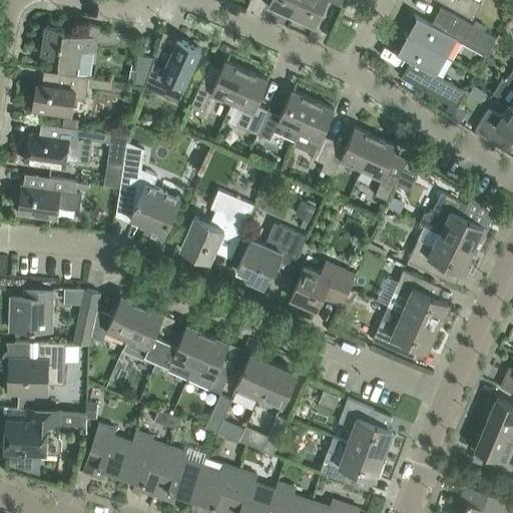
[(267,0),(265,4),(282,12),(283,9),(292,13),(298,0),(267,0)]
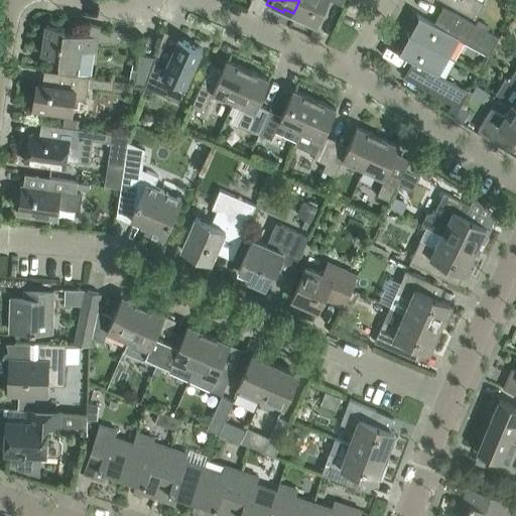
[(299,0),(293,13),(302,17),(301,20),(317,27),(325,13),(321,12),(327,0),(332,0),(343,5),(344,0),(299,0)]
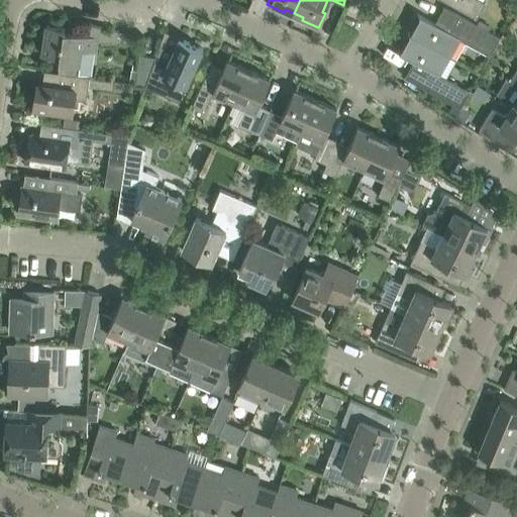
[(481,0),(442,0),(477,18),(486,2),(481,0)]
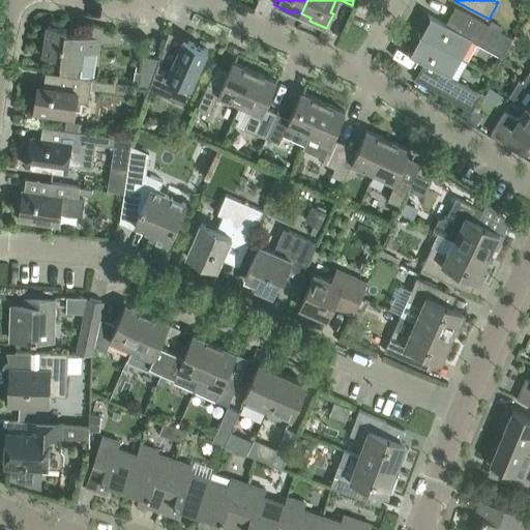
[(512,39),(454,6),(454,7),(457,9),(447,25),(428,13),(427,15),(433,19),(423,36),(462,58),(472,40),(502,57),(512,39)]
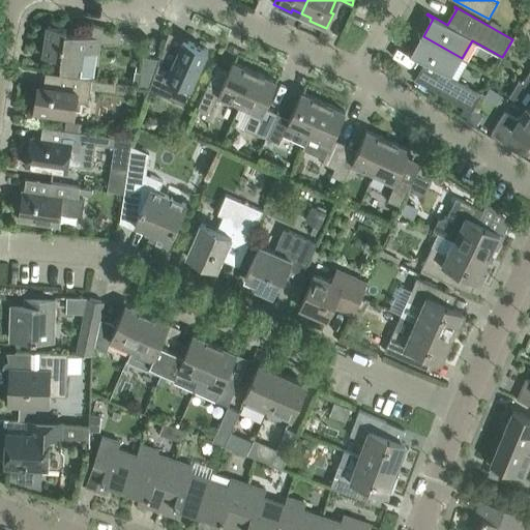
[(494,11),(490,22),(506,30),(511,20),(494,11)]
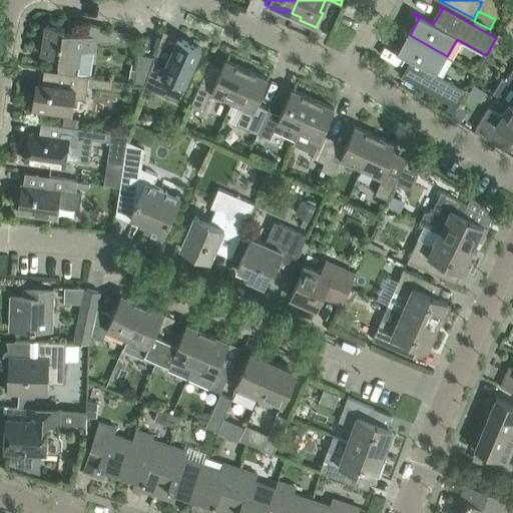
[(94,51),(95,40),(115,43),(117,31),(88,24),(86,34),(64,31),(64,27),(46,24),(42,54),(59,56),(58,61),(79,64),(81,49),(94,51)]
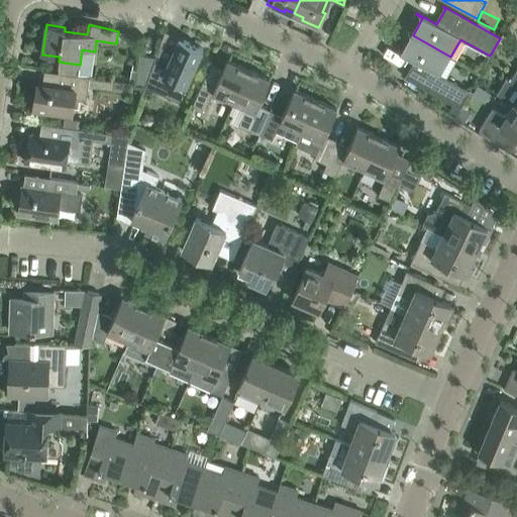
[(441,74),(450,57),(413,35),(403,53),(397,49),(396,50),(415,62),(407,77),(405,76),(404,77),(460,108),(471,90),(441,74)]
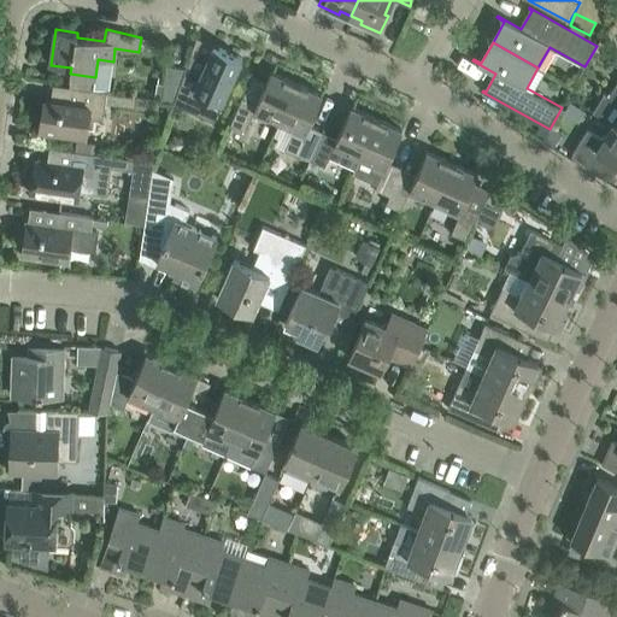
[(215,121),(242,58),(213,45),(198,81),(183,75),(176,100),(199,110),(198,113),(215,121)]
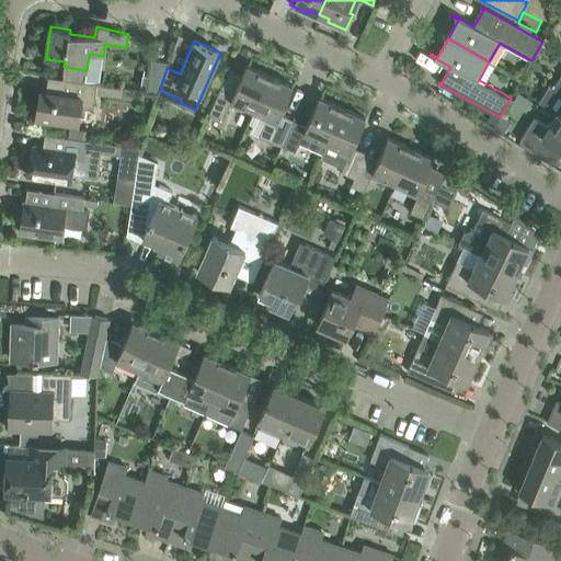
[(160,91),(167,68),(169,61),(151,59),(147,92),(159,93),(160,91)]
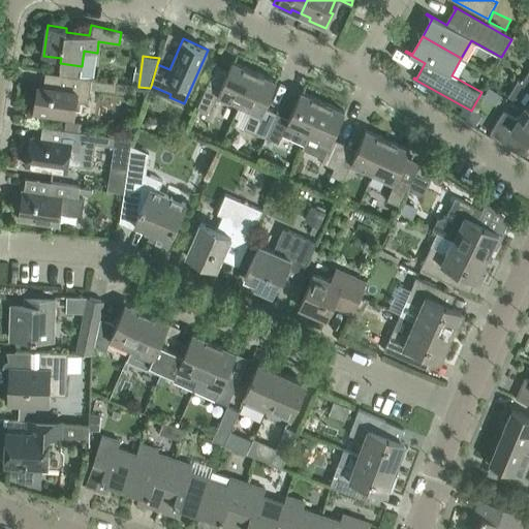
[(240,104),(254,71),(232,61),(220,88),(208,83),(197,107),(211,113),(217,99),(225,103),(226,99),(240,104)]
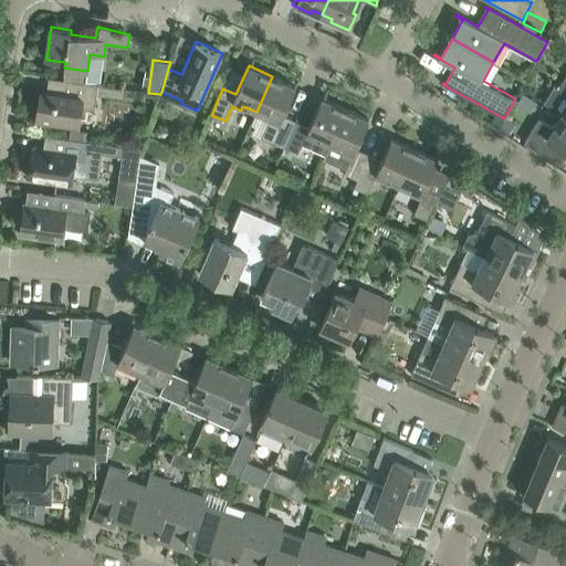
[(257,112),(251,124),(255,125),(252,133),(262,137),(272,142),(284,147),(296,121),(283,115),(296,86),(272,76),(257,112)]
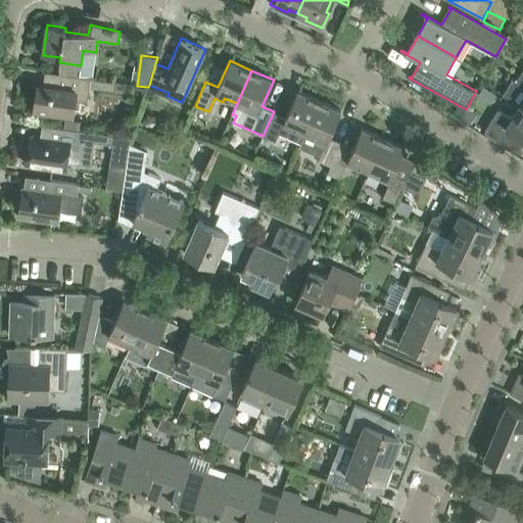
[(511,80),(503,94),(520,105),(522,106),(522,70),(516,82),(511,80)]
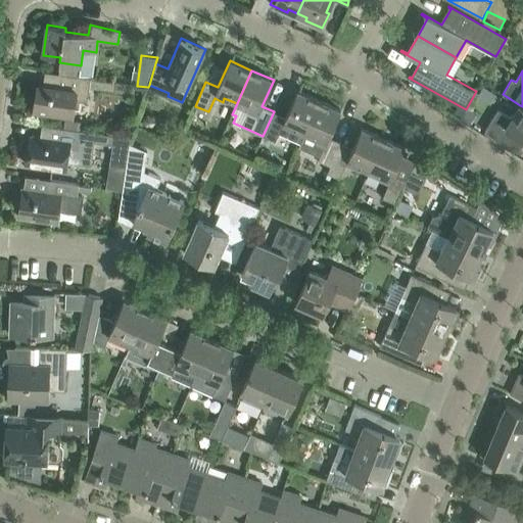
[(115,83),(67,75),(65,89),(38,85),(34,110),(73,116),(76,99),(88,101),(90,88),(114,91),(115,83)]
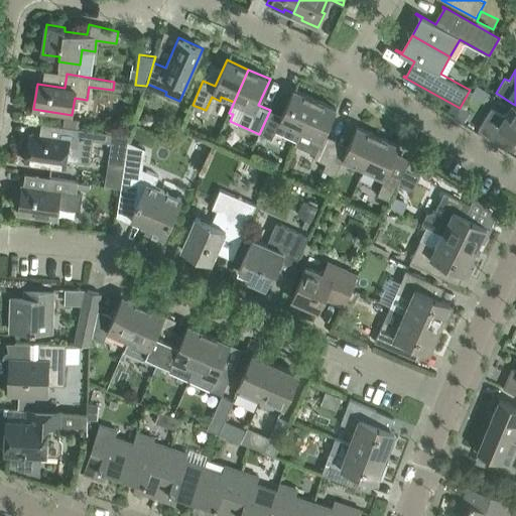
[(270,110),(259,134),(272,140),(276,131),(296,140),(300,132),(314,99),(293,89),(282,115),(270,110)]
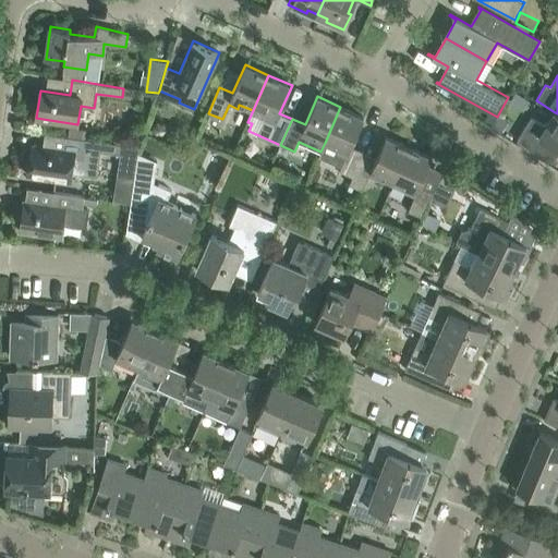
[(364,118),(340,107),(325,143),(339,149),(337,154),(346,158),(340,172),(352,178),(361,159),(364,152),(351,145),(364,118)]
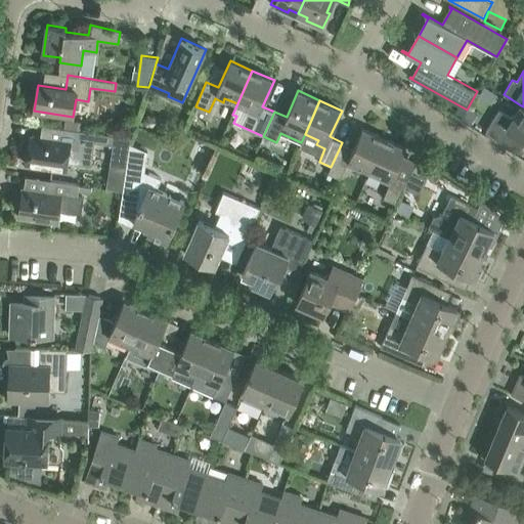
[(523,107),(521,105),(514,117),(509,117),(498,111),(485,131),(510,147),(518,135),(523,138),(523,107)]
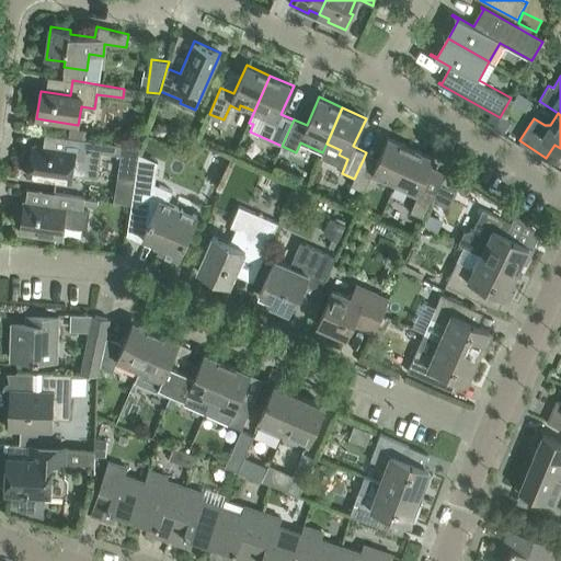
[(70,127),(68,137),(86,140),(87,130),(70,127)]
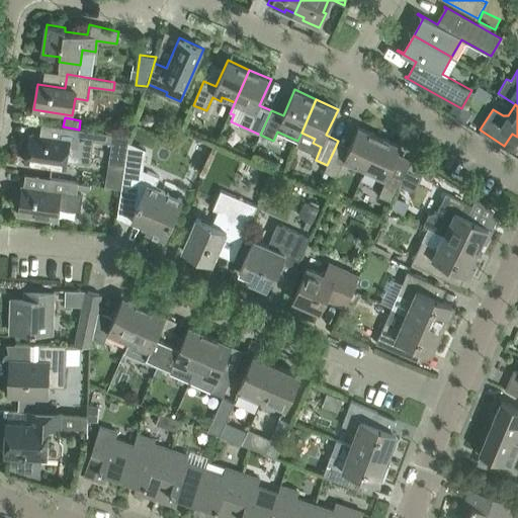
[(90,164),(94,140),(111,142),(108,162),(125,164),(127,150),(130,137),(112,135),(112,134),(96,131),(95,132),(79,130),(63,126),(41,123),(38,141),(29,140),(25,162),(66,169),(67,161),(90,164)]
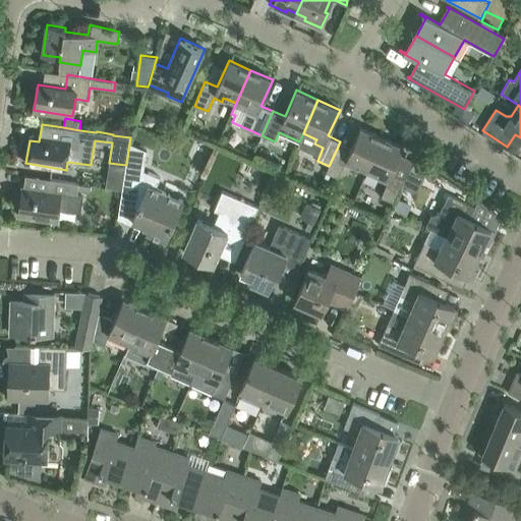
[(367,170),(382,137),(360,127),(348,154),(337,149),(329,166),(330,166),(327,173),(340,179),(346,166),(353,169),(355,165),(367,170)]
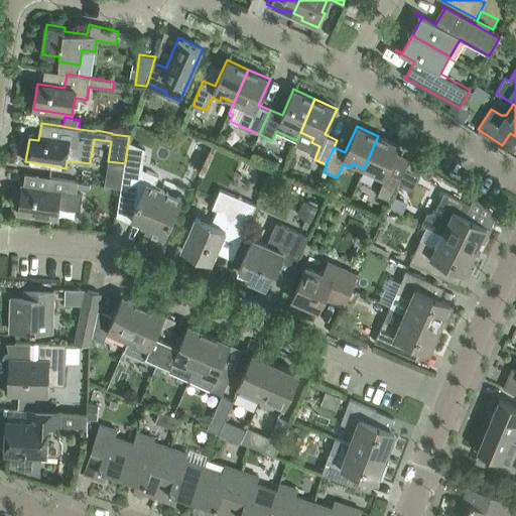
[(388,171),(396,152),(399,146),(378,136),(364,168),(377,174),(375,179),(383,183),(378,196),(390,201),(401,177),(388,171)]
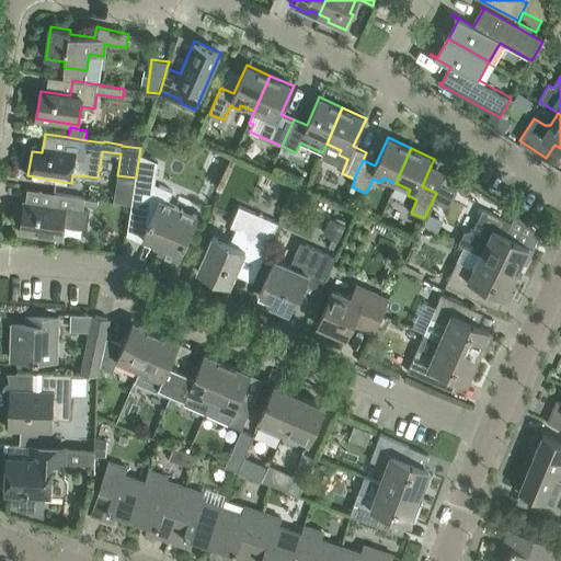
[(136,178),(129,215),(149,222),(142,237),(160,244),(158,250),(179,259),(197,216),(168,203),(172,191),(155,183),(158,162),(139,153),(138,162),(136,178)]
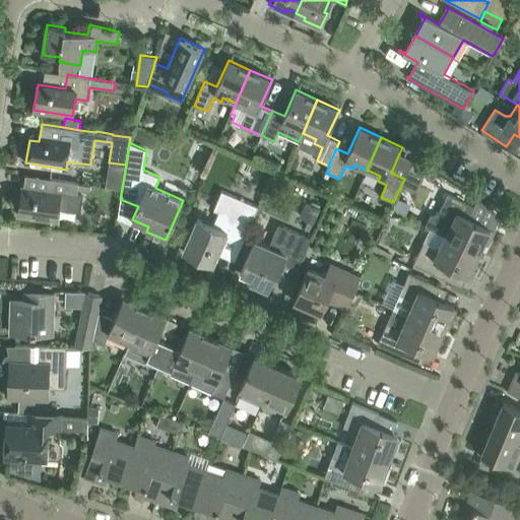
[(417,175),(424,166),(415,159),(409,169),(417,175)]
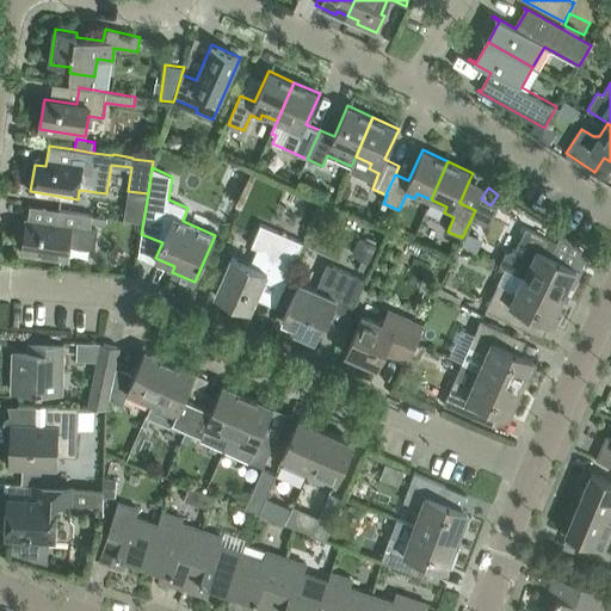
[(26,220),(20,252),(50,257),(51,254),(68,257),(71,244),(94,247),(97,228),(91,227),(92,215),(60,210),(57,224),(26,220)]
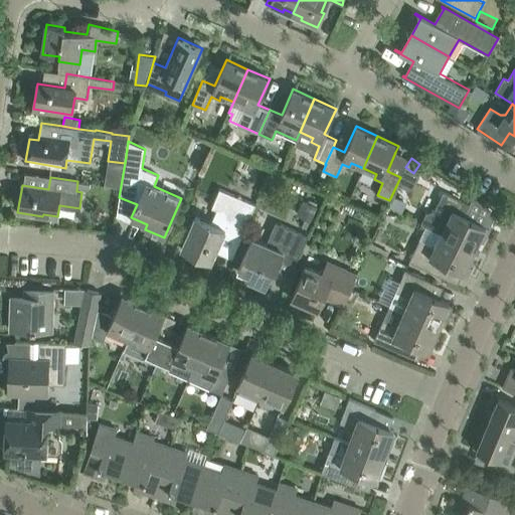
[(255,204),(250,201),(219,189),(211,207),(216,210),(210,222),(195,216),(181,249),(210,262),(222,233),(239,241),(255,204)]
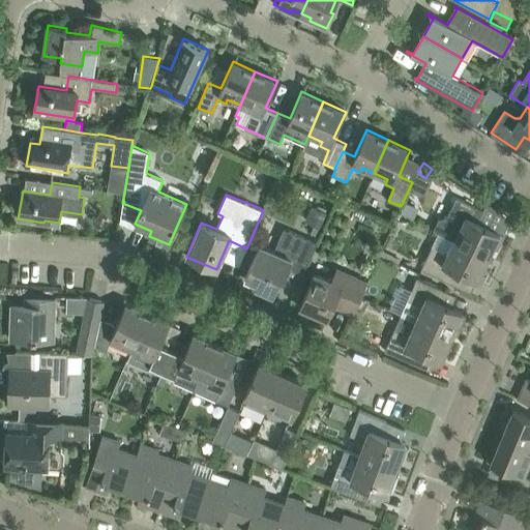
[(482,210),(457,197),(445,218),(438,219),(434,230),(439,233),(489,257),(493,247),(497,249),(504,235),(477,222),(482,210)]
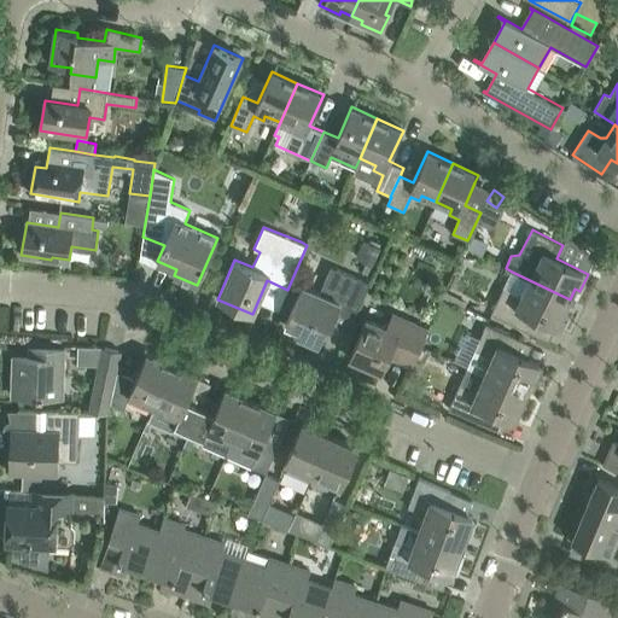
[(367,242),(360,260),(366,262),(361,272),(369,277),(382,248),(367,242)]
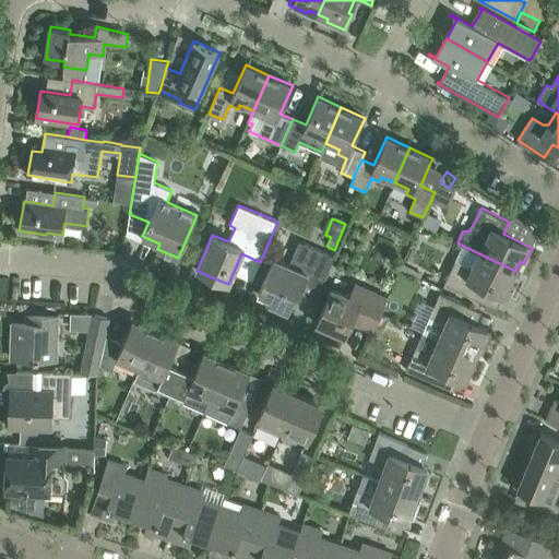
[(274,257),(259,292),(271,297),(269,302),(288,311),(297,293),(299,294),(305,282),(320,288),(334,256),(299,240),(289,263),(274,257)]
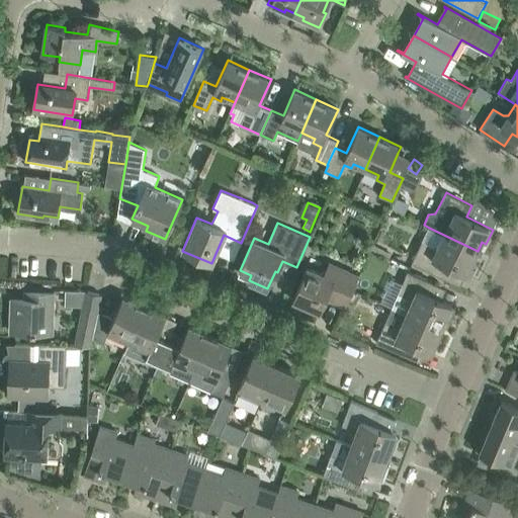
[(429,228),(412,262),(438,275),(443,264),(469,276),(477,262),(472,261),(478,251),(429,228)]
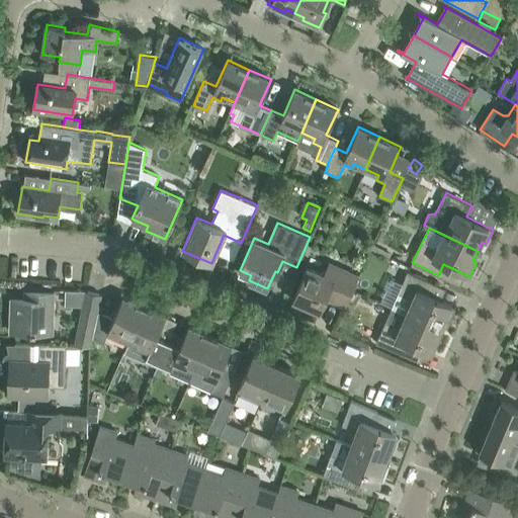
[(308,267),(293,299),(320,311),(326,297),(345,306),(358,276),(330,264),(325,275),(308,267)]
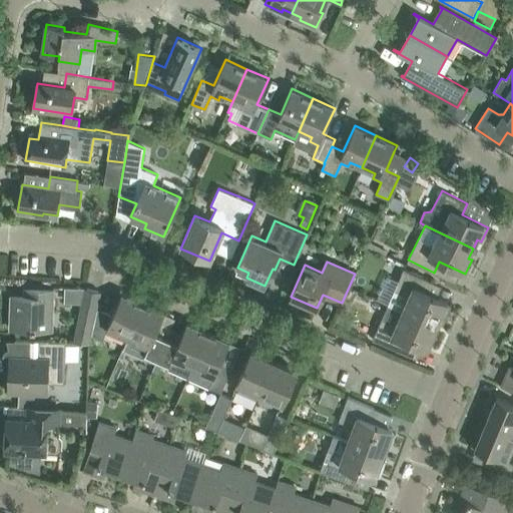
[(404,269),(388,304),(404,311),(437,326),(440,320),(444,322),(451,306),(447,305),(448,302),(436,297),(425,292),(430,281),(404,269)]
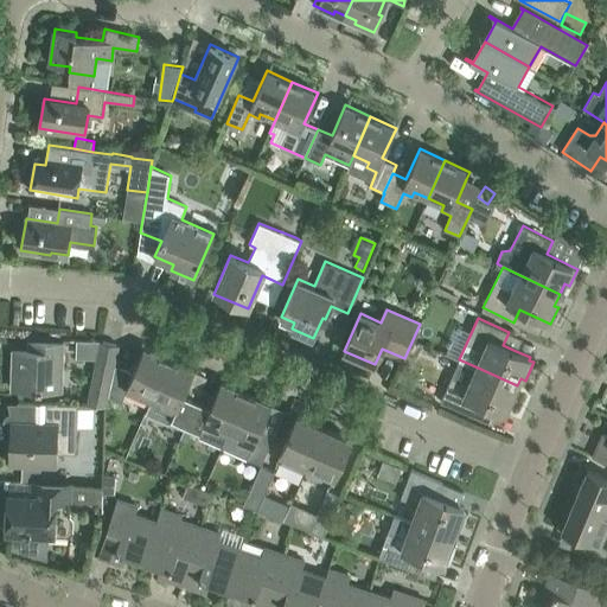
[(109,396),(114,364),(119,345),(101,340),(89,404),(107,407),(109,396)]
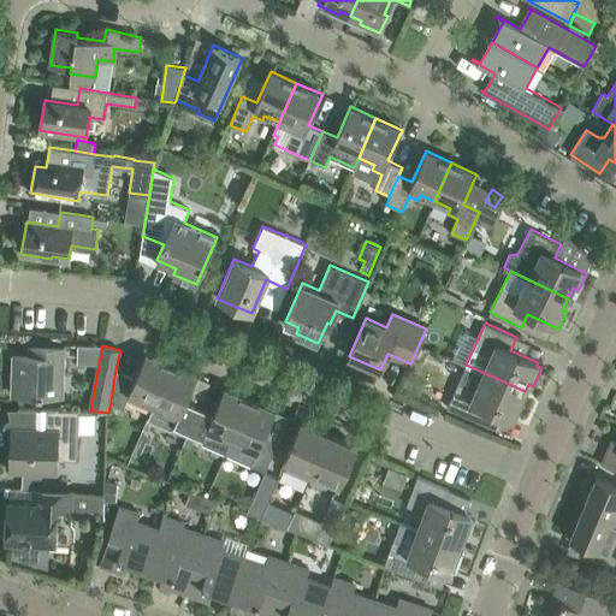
[(63,396),(64,348),(30,347),(30,349),(33,349),(33,356),(13,355),(12,394),(63,396)]
